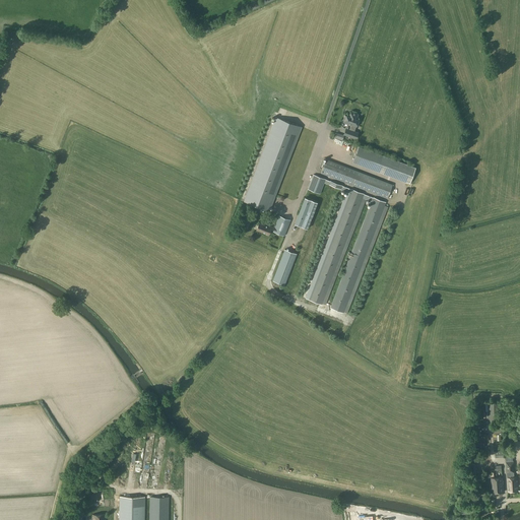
[(280,108),(271,110),(273,117),(282,115),(280,108)]
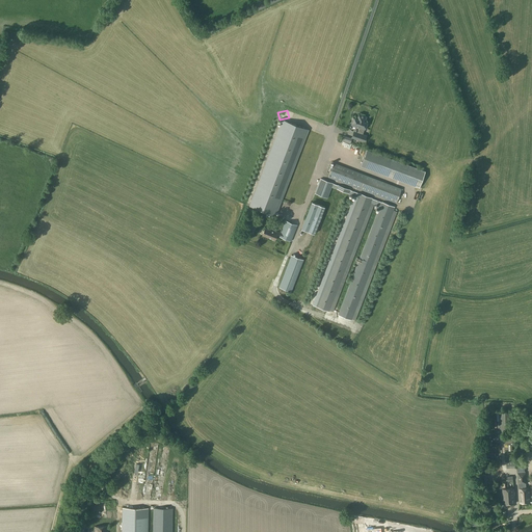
[(355,138),(364,141),(366,135),(362,134),(364,129),(365,129),(367,123),(364,122),(366,116),(358,114),(356,120),(354,118),(352,117),(351,122),(353,123),(352,125),(360,127),(357,133),(357,132),(355,138)]
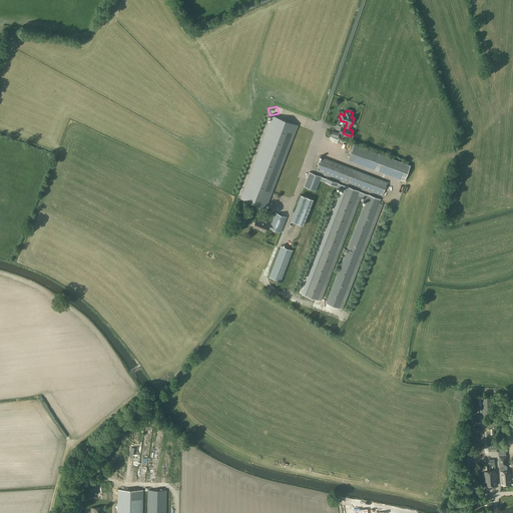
[(273,115),(265,135),(240,198),(266,207),(297,125),(273,115)]
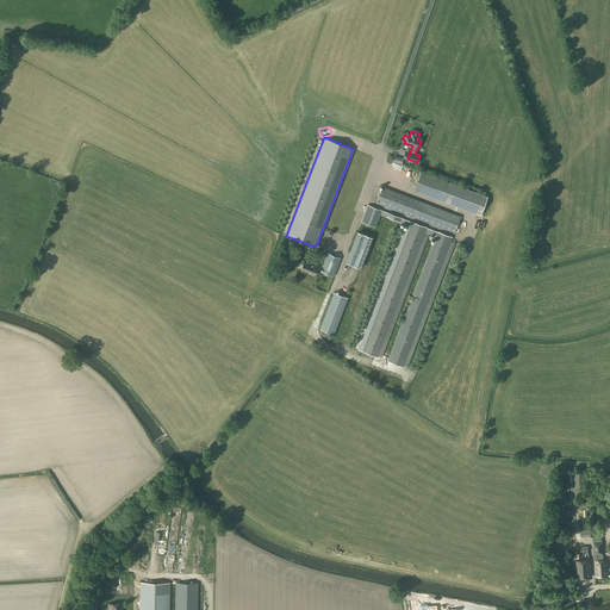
[(487,197),(449,182),(421,170),(414,190),(481,216),(487,197)]
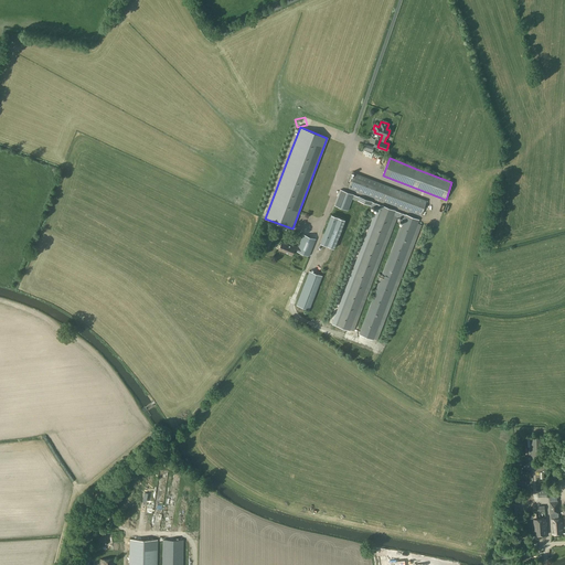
[(427,201),(354,172),(348,188),(420,215),(427,201)]
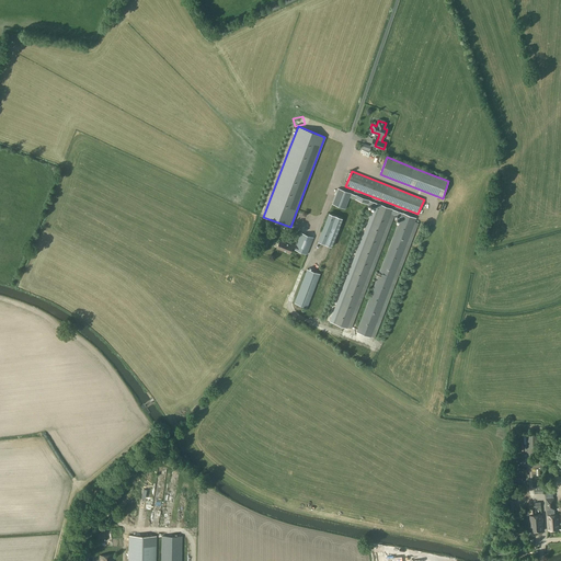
[(332,204),(345,209),(350,197),(355,199),(356,195),(351,193),(352,193),(338,187),(332,204)]
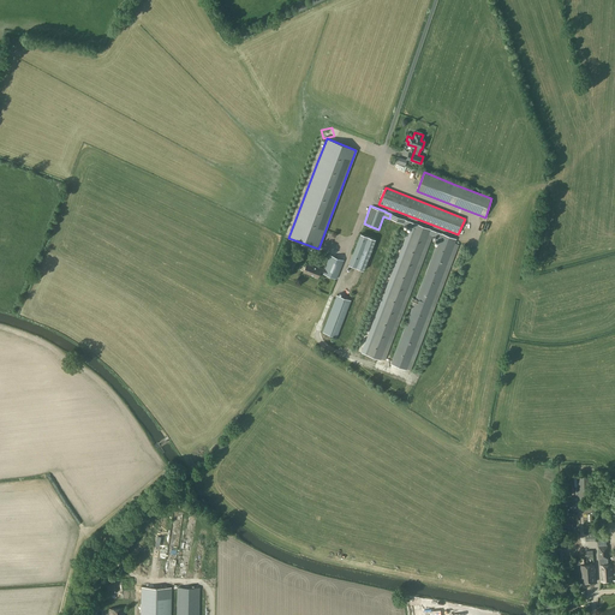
[(390,336),(429,234),(439,238),(441,233),(430,230),(431,230),(415,224),(413,227),(371,336),(365,353),(381,360),(390,336)]
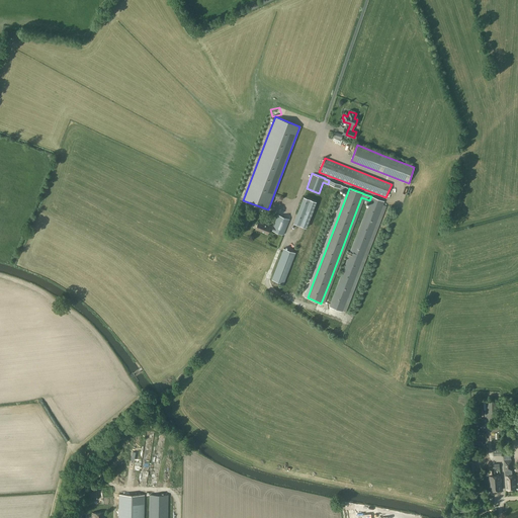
[(306,228),(317,201),(303,196),(293,223),(306,228)]
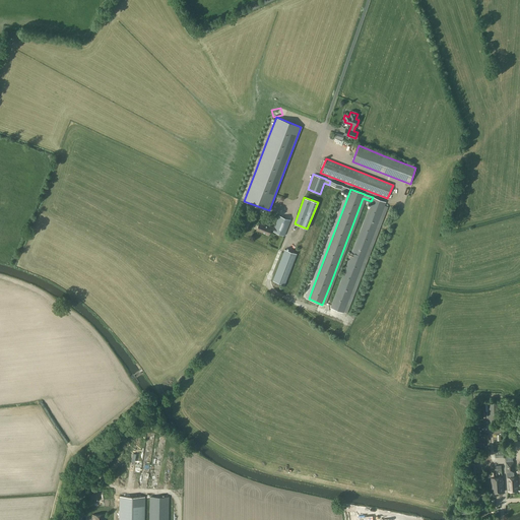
[(354,284),(386,202),(373,197),(371,201),(339,284),(330,308),(344,313),(354,284)]
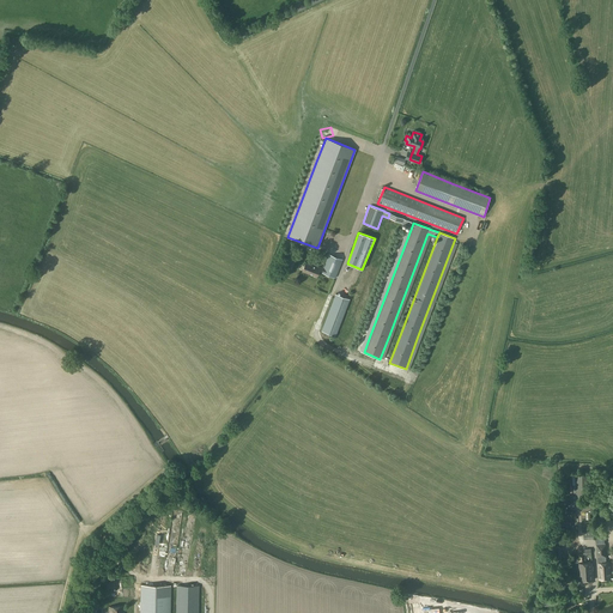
[(328,254),(321,272),(335,278),(343,259),(328,254)]
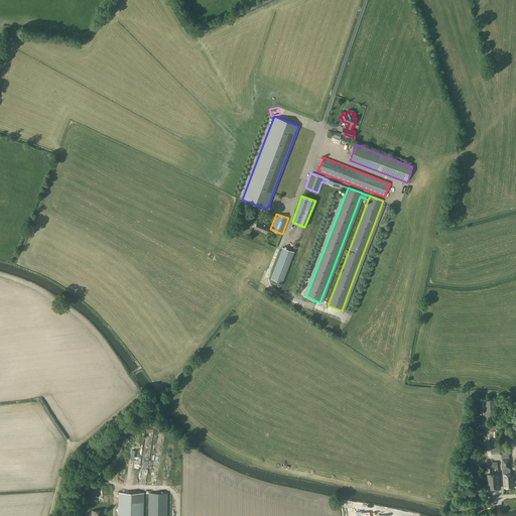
[(246,227),(249,218),(244,216),(240,224),(246,227)]
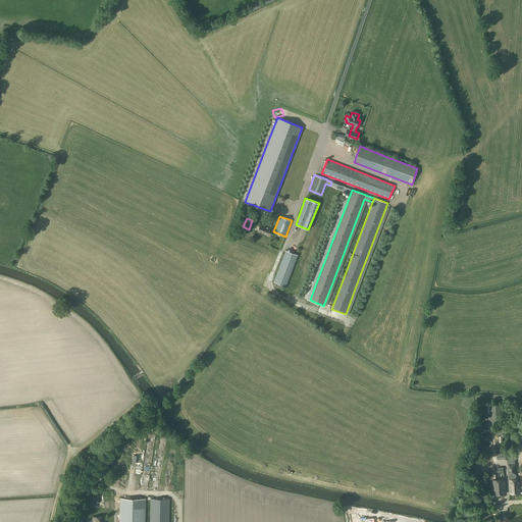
[(267,225),(267,226),(260,223),(257,230),(269,235),(272,227),(267,225)]
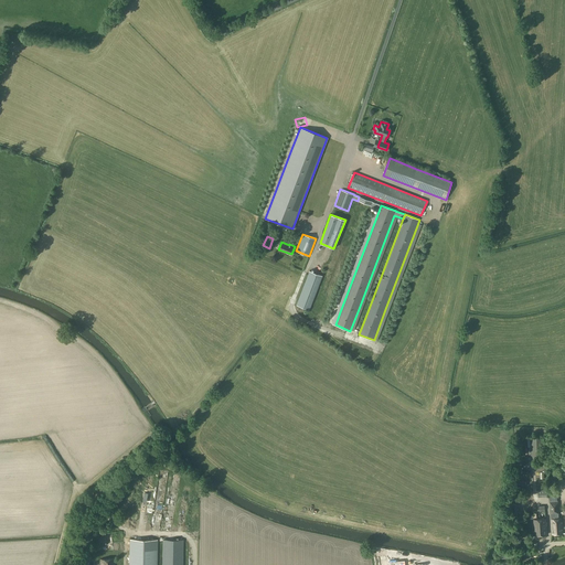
[(296,305),(309,309),(322,276),(309,270),(296,305)]
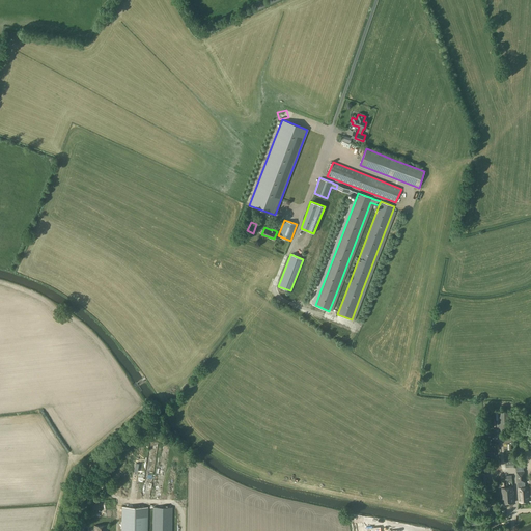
[(104,460),(98,453),(83,466),(88,472),(104,460)]
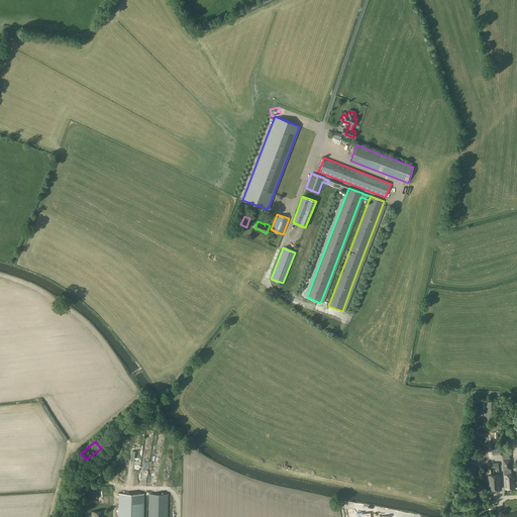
[(510,459),(503,459),(505,489),(515,489),(514,475),(511,475),(510,459)]
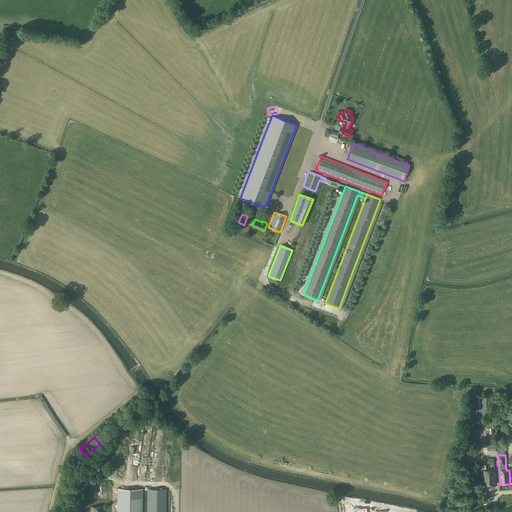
[(495,484),(494,470),(484,471),(485,485),(495,484)]
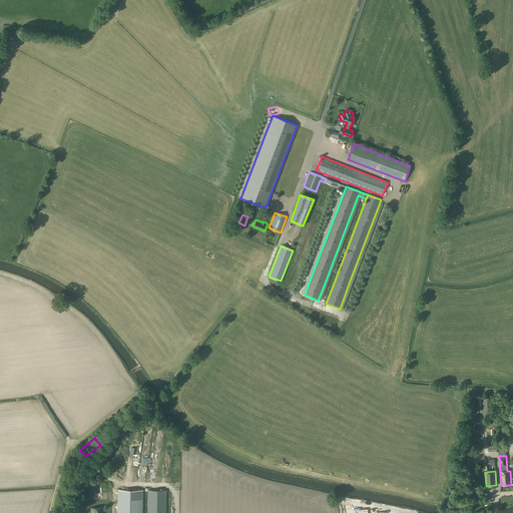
[(117,489),(116,512),(165,512),(166,490),(147,490),(146,512),(142,512),(143,490),(117,489)]
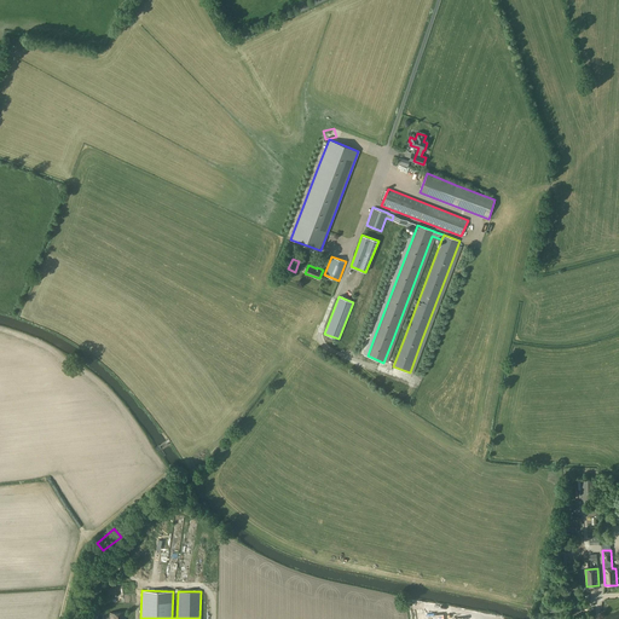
[(566,601),(556,601),(548,601),(548,612),(566,612),(566,601)]
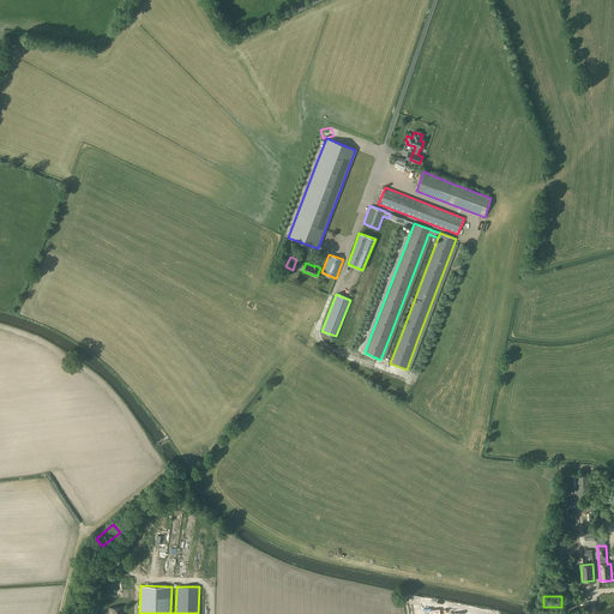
All buildings are outlined.
